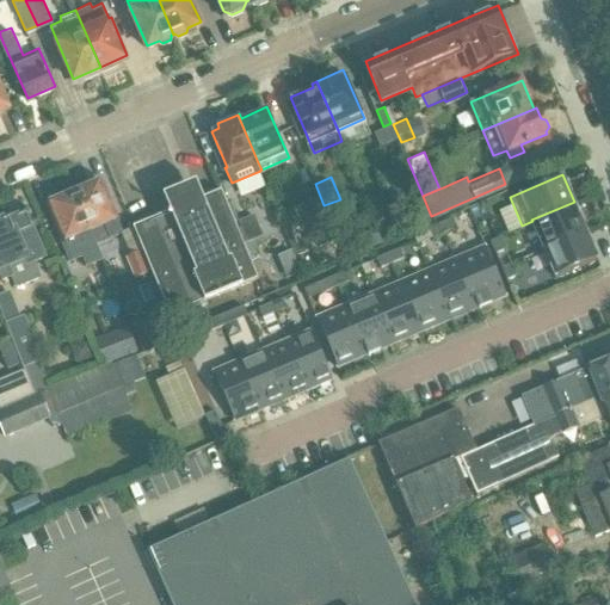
[(100,178),(74,189),(91,229),(96,241),(110,234),(111,235),(123,230),(100,178)]
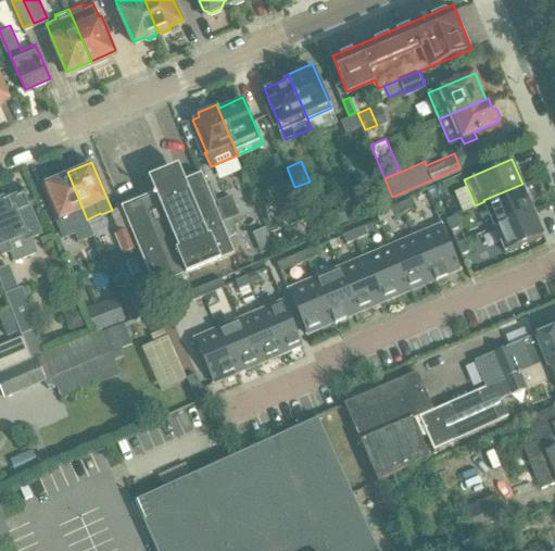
[(148,176),(154,190),(122,204),(154,284),(235,250),(201,171),(184,178),(178,164),(148,176)]
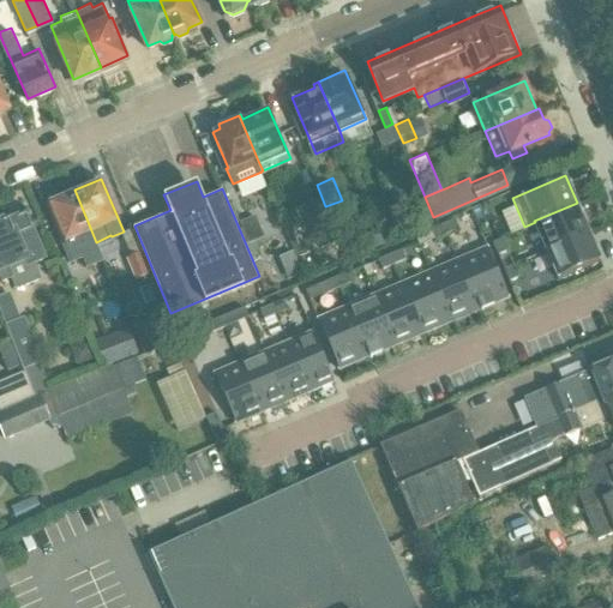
[(325,206),(317,185),(298,193),(319,245),(336,239),(323,208),(325,206)]
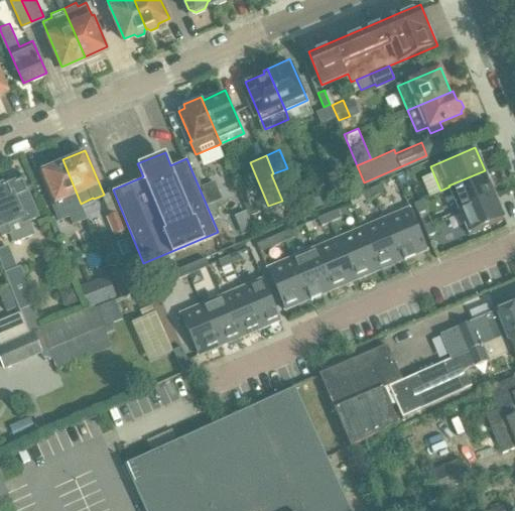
[(62,159),(39,169),(53,204),(54,204),(60,218),(69,215),(73,223),(87,217),(81,204),(77,194),(62,159)]
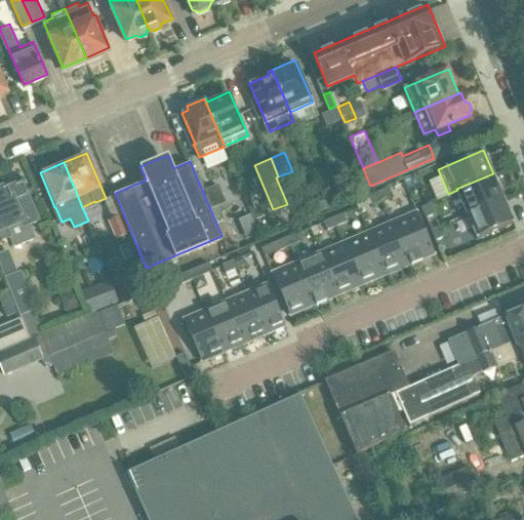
[(502,196),(493,173),(456,189),(457,190),(467,211),(502,196)]
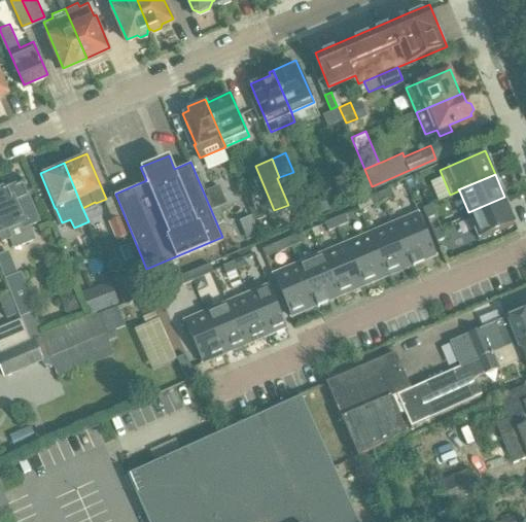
[(4,184),(0,186),(0,232),(3,238),(11,235),(15,243),(34,236),(28,221),(38,217),(27,193),(28,193),(23,180),(7,186),(5,186),(4,184)]
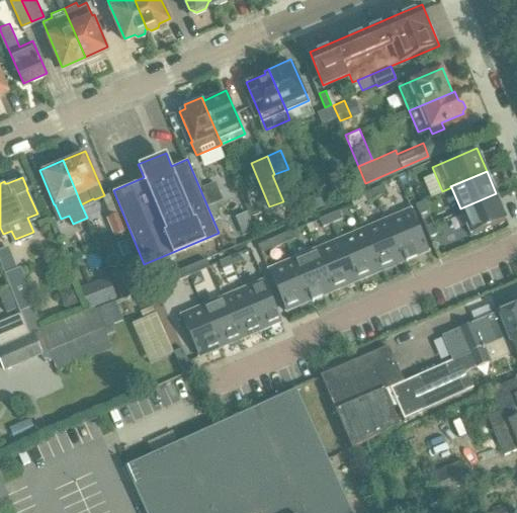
[(216,179),(201,184),(208,202),(223,196),(216,179)]
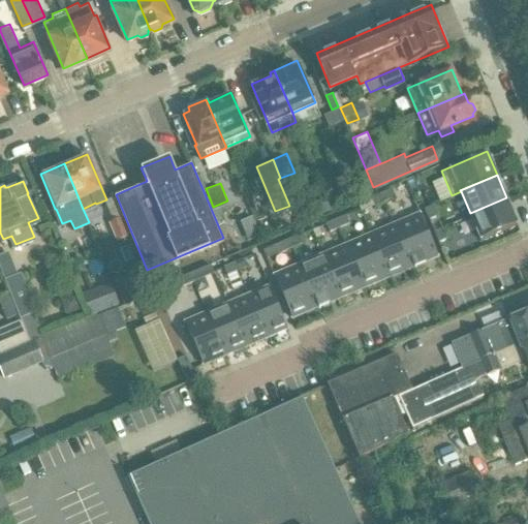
[(384,198),(395,194),(392,186),(381,190),(384,198)]
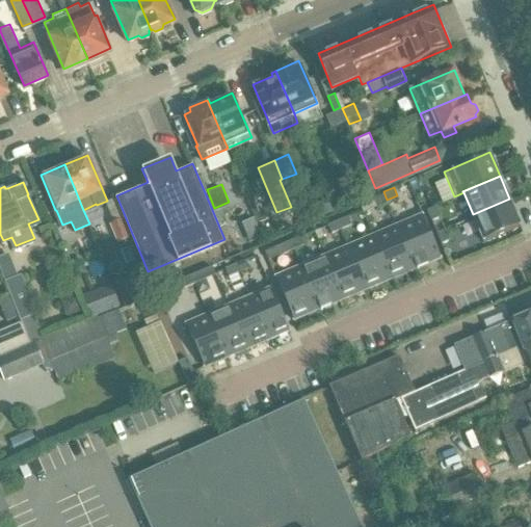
[(376,204),(387,200),(383,191),(373,195),(376,204)]
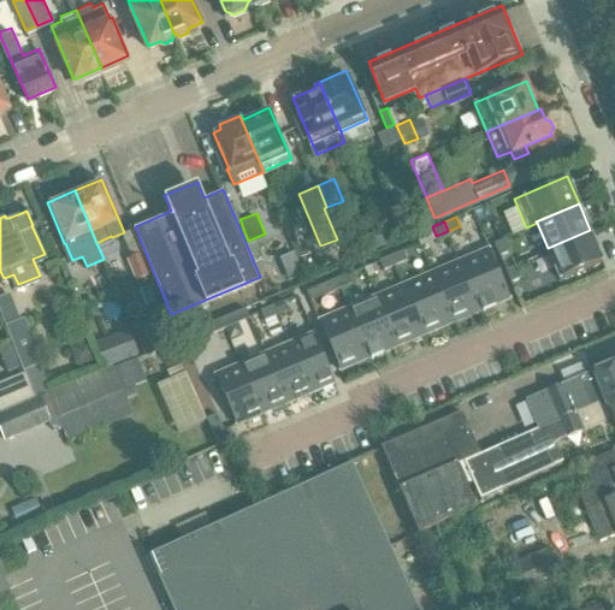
[(590,230),(548,248),(560,276),(602,258),(590,230)]
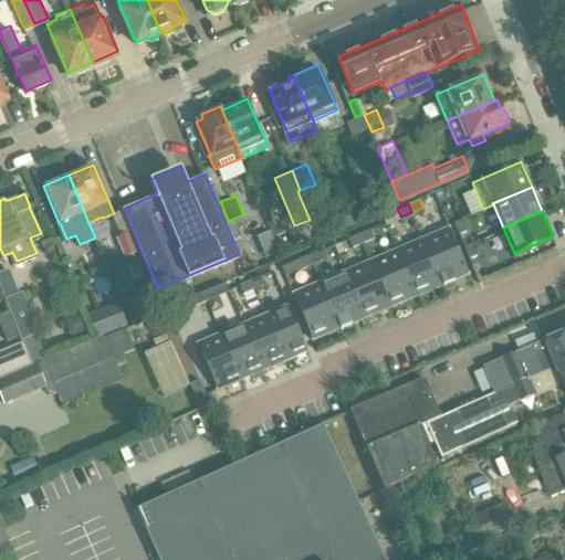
[(453,220),(459,231),(468,228),(462,217),(453,220)]
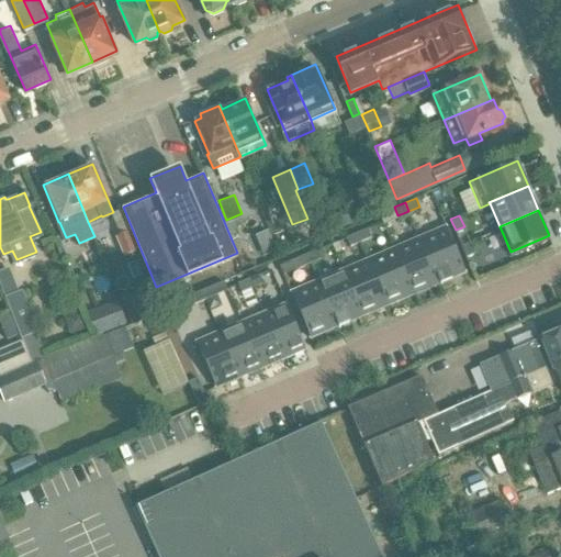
[(438,281),(464,269),(446,223),(418,235),(438,281)]
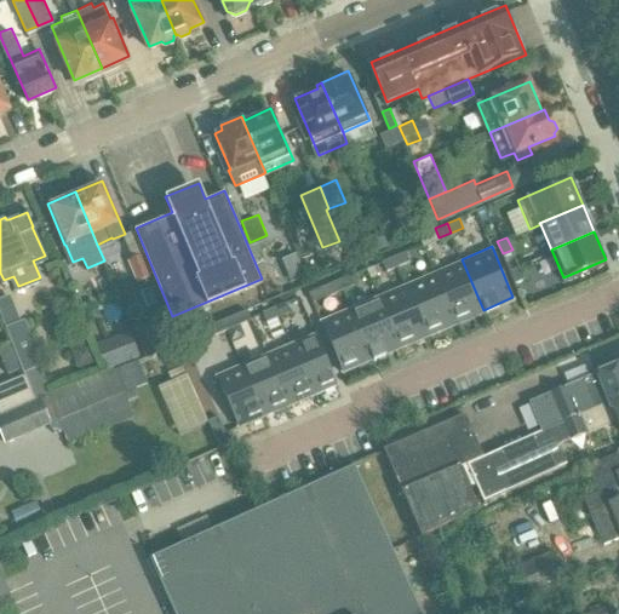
[(405,248),(394,253),(397,263),(410,258),(405,248)]
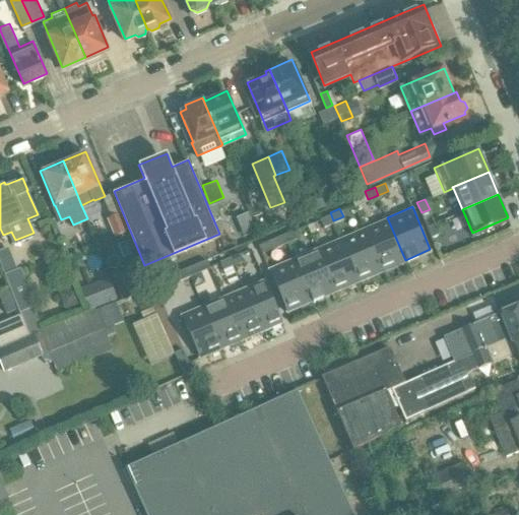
[(114,234),(128,229),(121,210),(107,215),(114,234)]
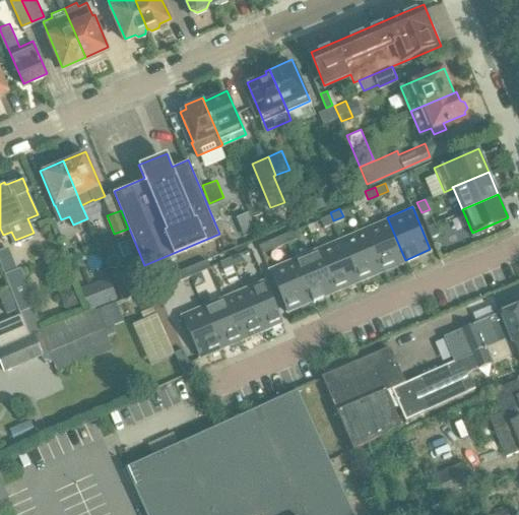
[(333,220),(330,212),(320,216),(323,224),(333,220)]
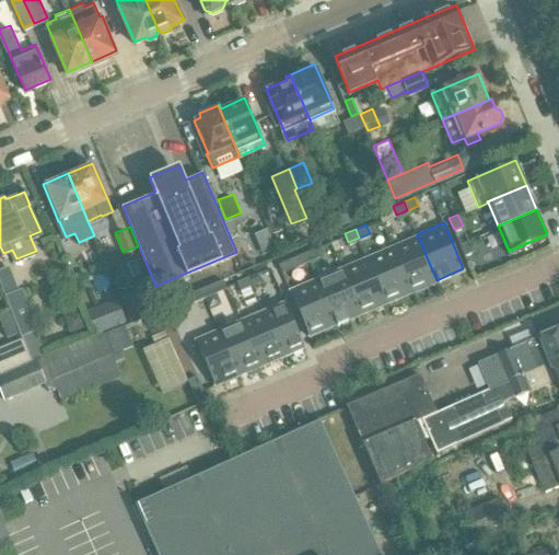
[(392,244),(411,290),(437,280),(417,234),(392,244)]
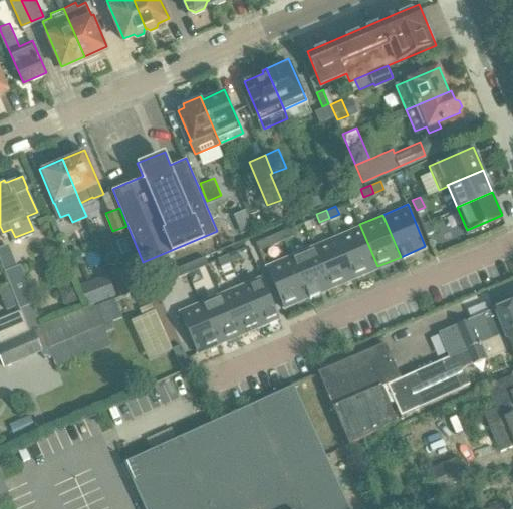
[(422,222),(426,232),(434,229),(430,219),(422,222)]
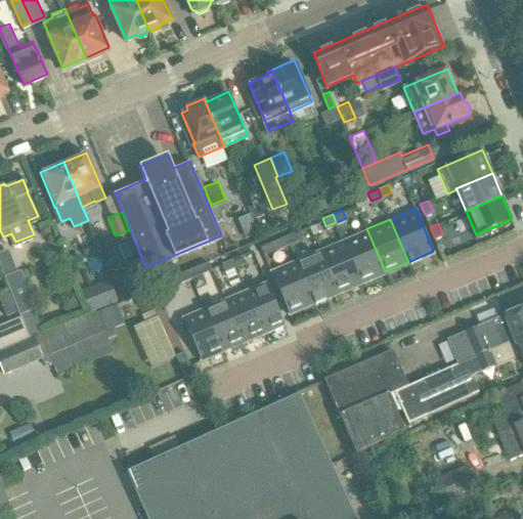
[(366,228),(343,239),(361,282),(385,271),(366,228)]
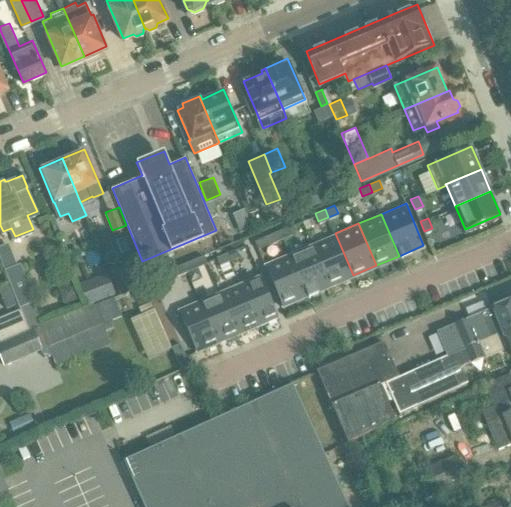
[(288,225),(278,229),(282,237),(291,233),(288,225)]
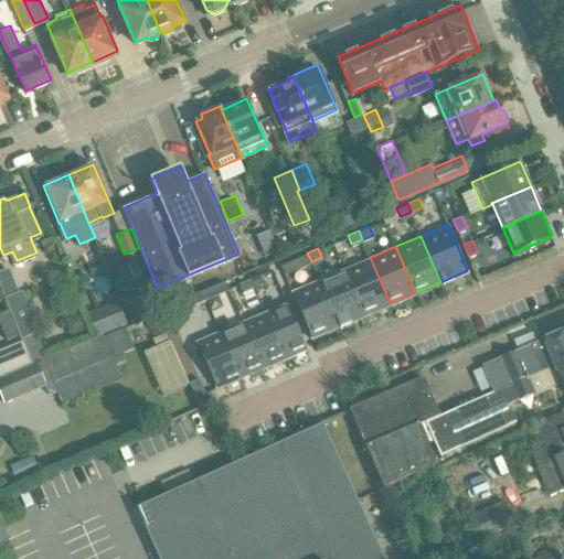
[(307,253),(296,257),(300,266),(311,261),(307,253)]
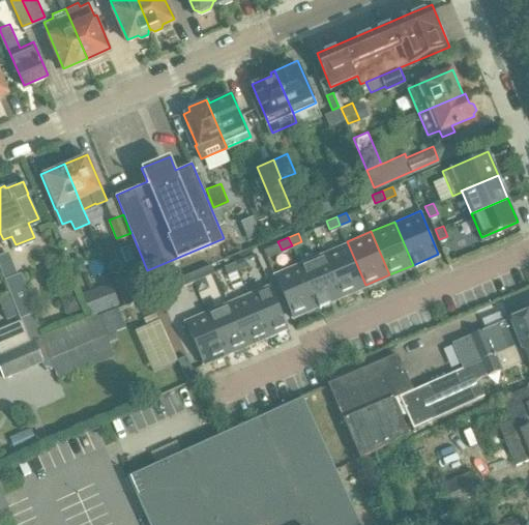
[(323,252),(342,295),(365,285),(347,241),(323,252)]
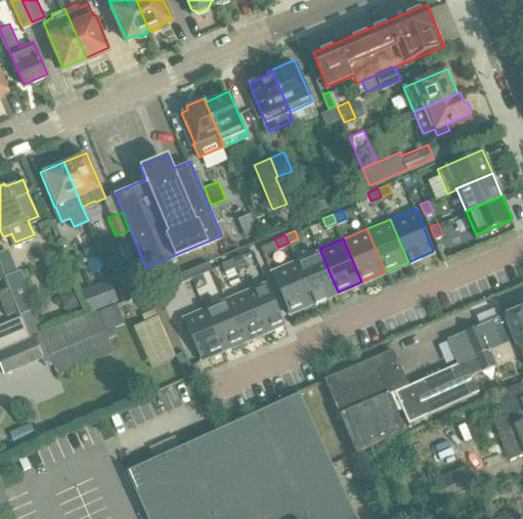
[(319,249),(296,259),(313,302),(338,292),(319,249)]
